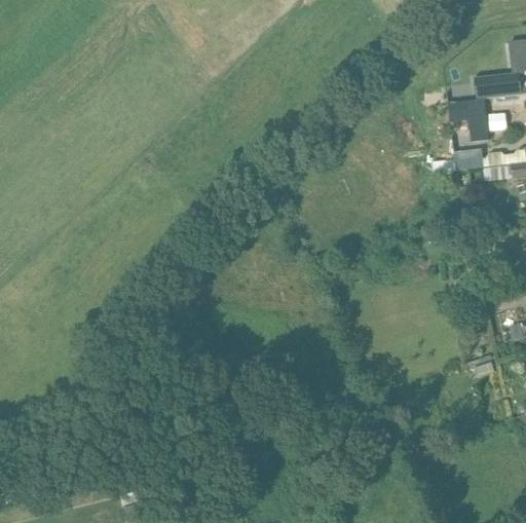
[(512,71),(473,76),(475,99),(525,92),(525,40),(509,42),(512,71)]
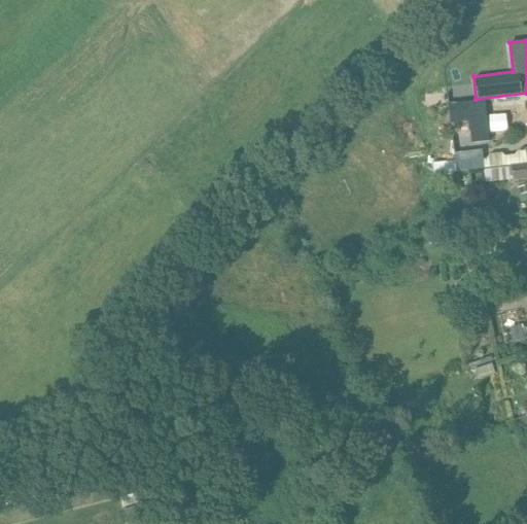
[(485,100),(448,104),(450,123),(468,121),(470,143),(490,141),(485,100)]
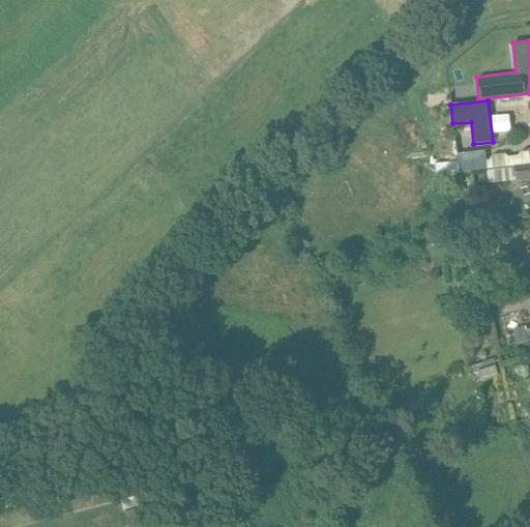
[(520,154),(508,155),(509,166),(514,165),(529,163),(529,147),(529,148),(529,149),(520,150),(520,154)]
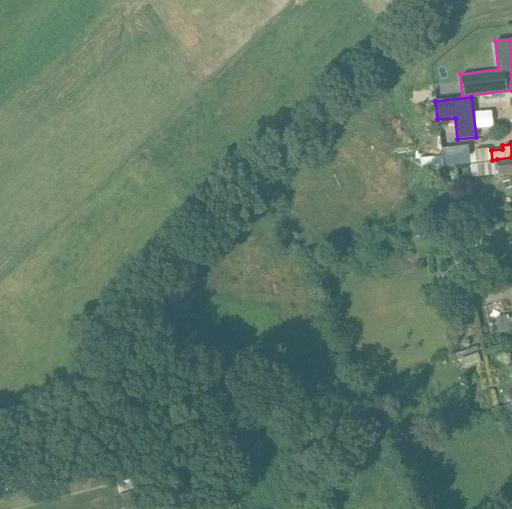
[(468,145),(442,147),(443,165),(470,162),(468,145)]
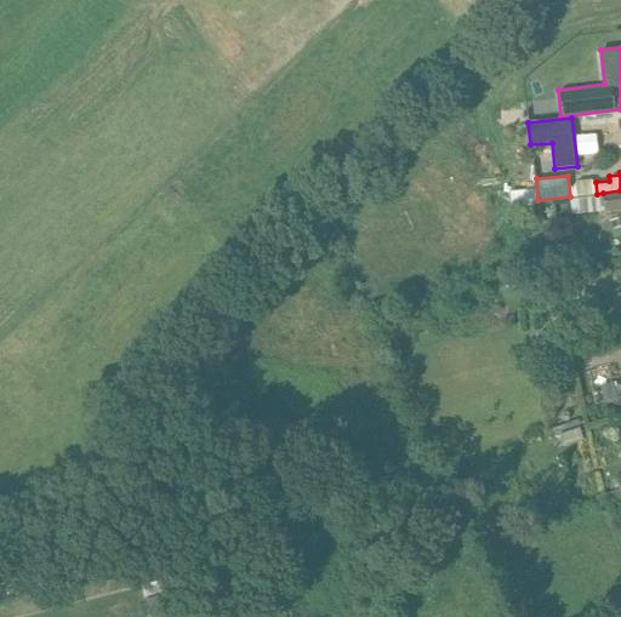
[(620,190),(603,193),(605,209),(620,206),(620,190)]
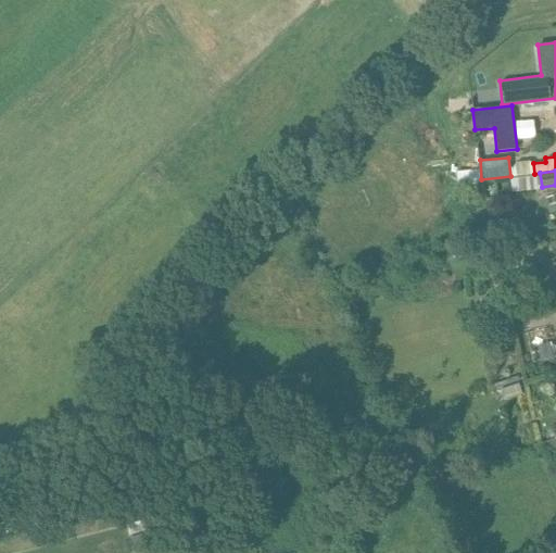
[(529,310),(516,312),(518,326),(528,324),(531,319),(529,310)]
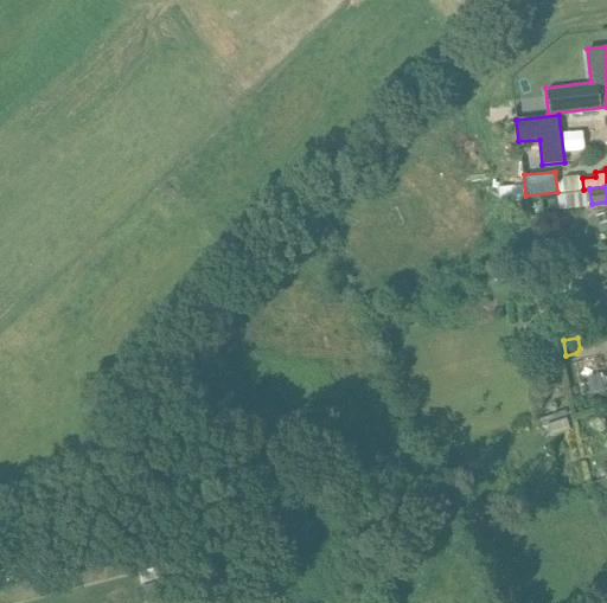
[(268,568),(259,571),(264,588),(275,583),(268,568)]
